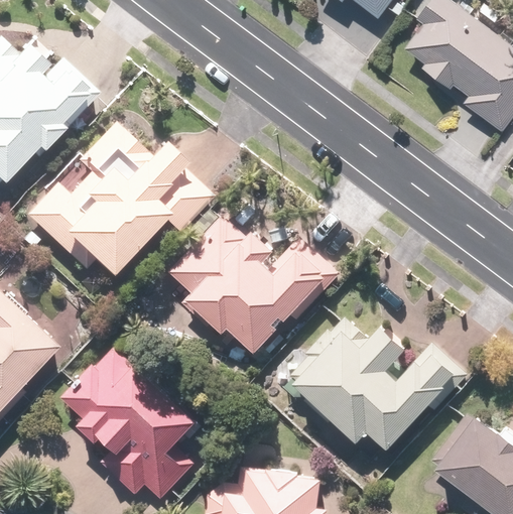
[(362,0),(380,14),(390,0),(335,0),(339,3),(341,0),(362,0)]
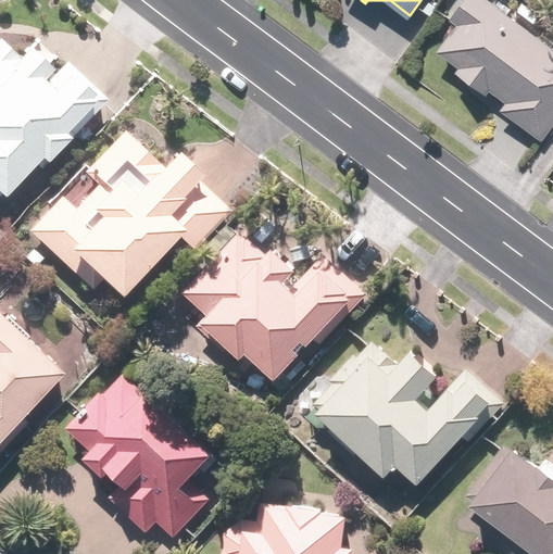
[(552,48),(487,0),(467,0),(449,26),(457,33),(442,54),(463,70),(457,76),(545,141),(552,131),(552,48)]
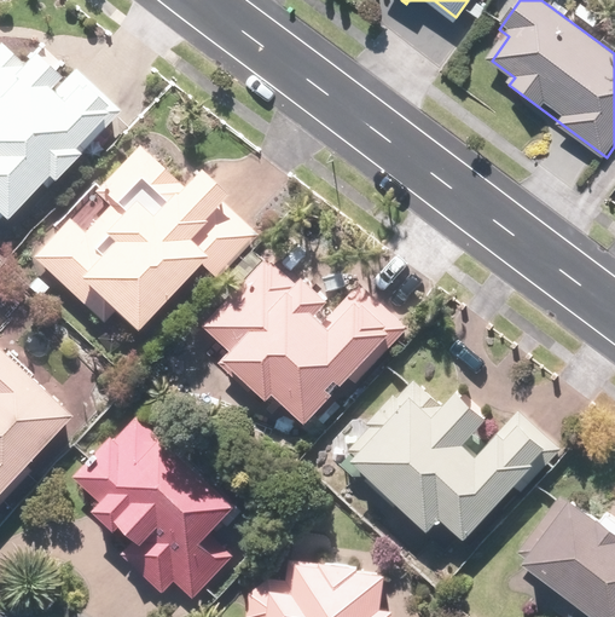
[(41,185),(112,109),(42,42),(19,68),(0,48),(0,218),(36,180),(41,185)]
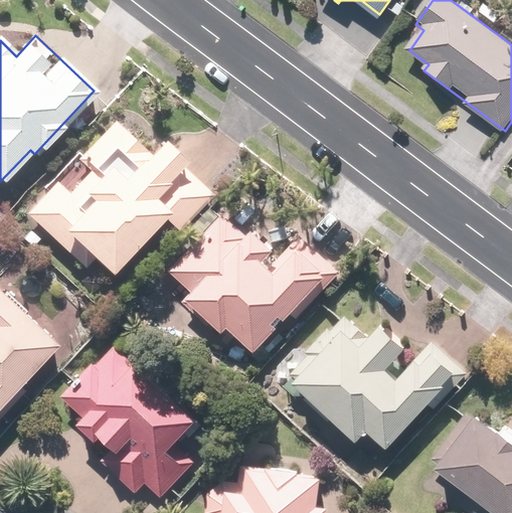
[(146,157),(112,120),(24,213),(83,268),(91,261),(105,274),(159,215),(177,232),(212,194),(192,175),(199,168),(165,137),(146,157)]
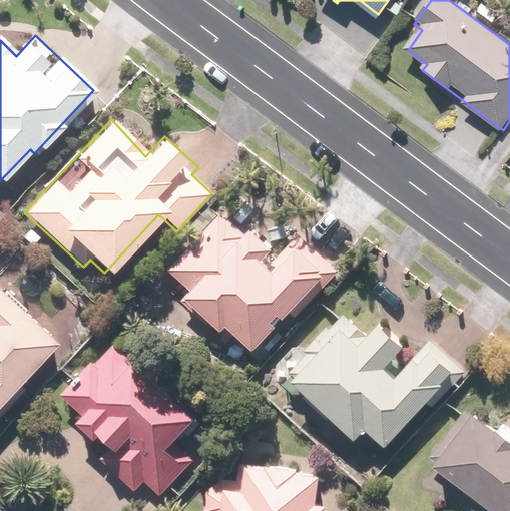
[(245,231),(220,208),(166,269),(190,290),(178,304),(217,338),(225,329),(251,353),(286,315),(294,322),(341,270),(302,235),(270,272),(261,263),(270,252),(245,231)]
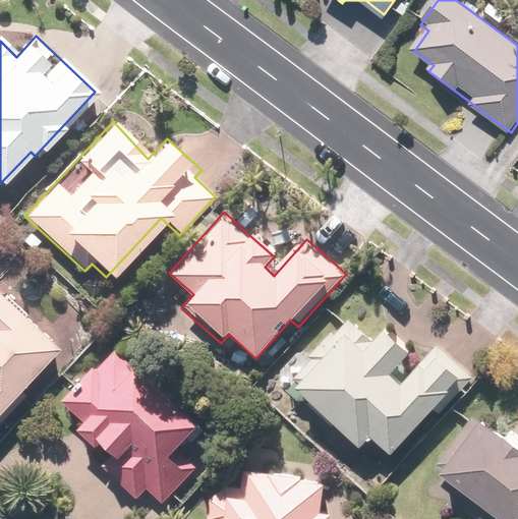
[(0,405),(54,346),(0,297),(0,405)]
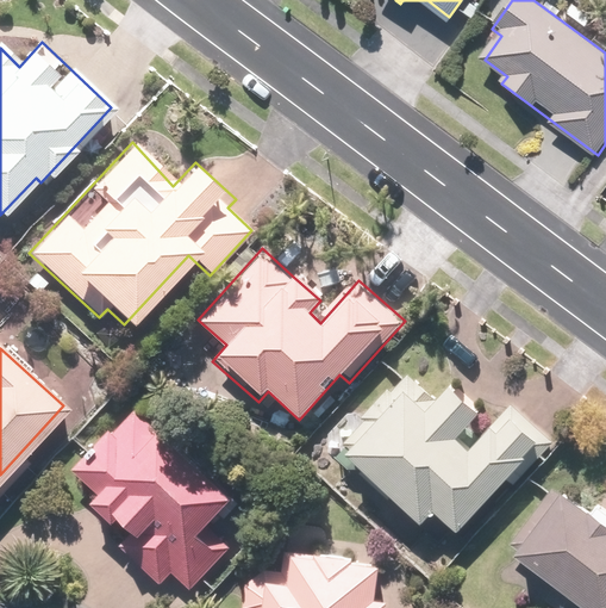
[(336,445),(343,452),(416,525),(425,516),(449,539),(505,483),(508,486),(553,442),(514,403),(467,451),(453,438),(479,411),(448,379),(432,395),(408,371),(336,445)]
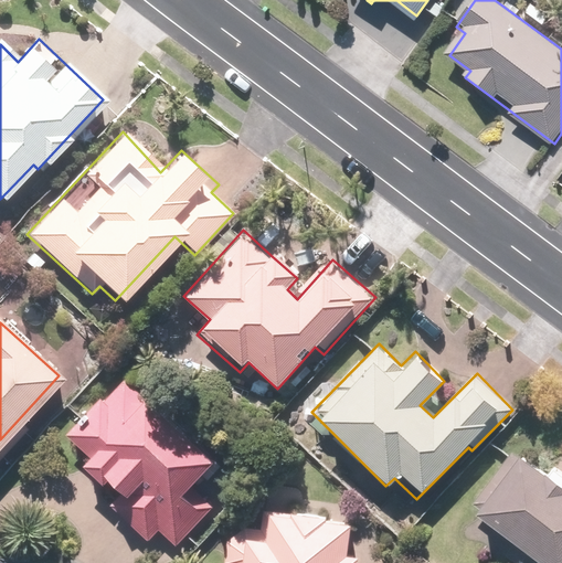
[(106,404),(99,399),(66,435),(89,456),(81,467),(115,498),(109,503),(150,540),(158,532),(176,549),(209,512),(188,492),(215,463),(125,382),(106,404)]
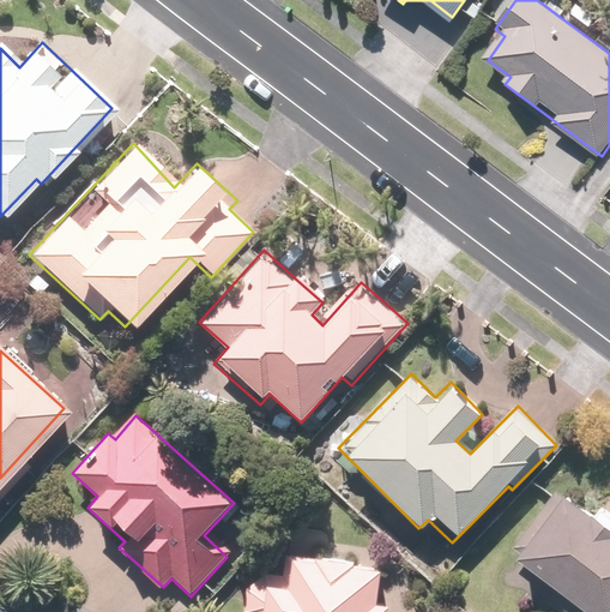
[(595,517),(555,490),(514,544),(523,550),(505,574),(555,611),(609,611),(609,508),(604,504),(595,517)]
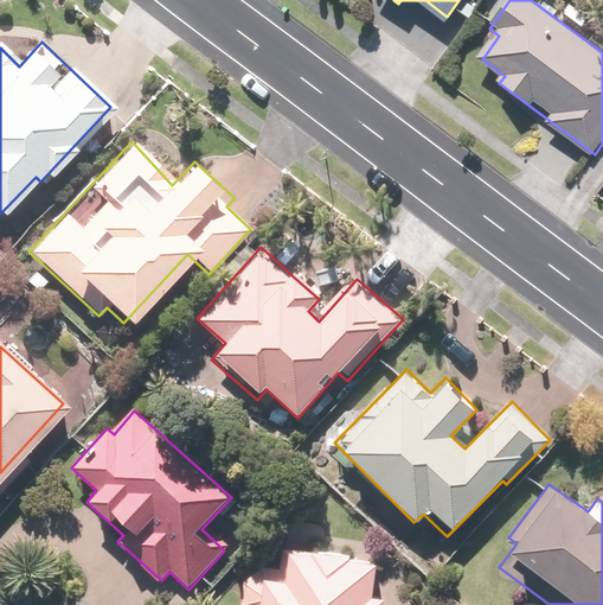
[(282,568),(263,568),(245,580),(243,604),(380,604),(380,599),(371,599),(372,561),(351,561),(351,552),(283,548),(282,568)]
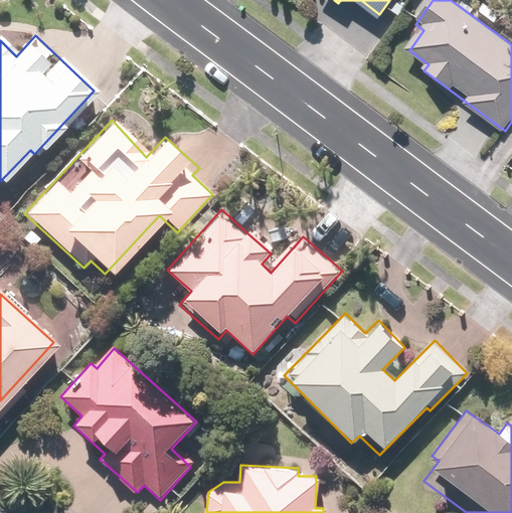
All buildings are outlined.
